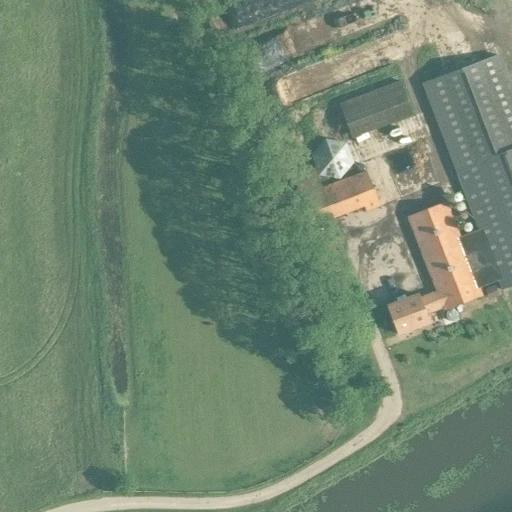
[(447,71),(422,81),(456,170),(478,229),(497,281),(498,280),(501,287),(511,283),(511,82),(500,52),(447,71)]
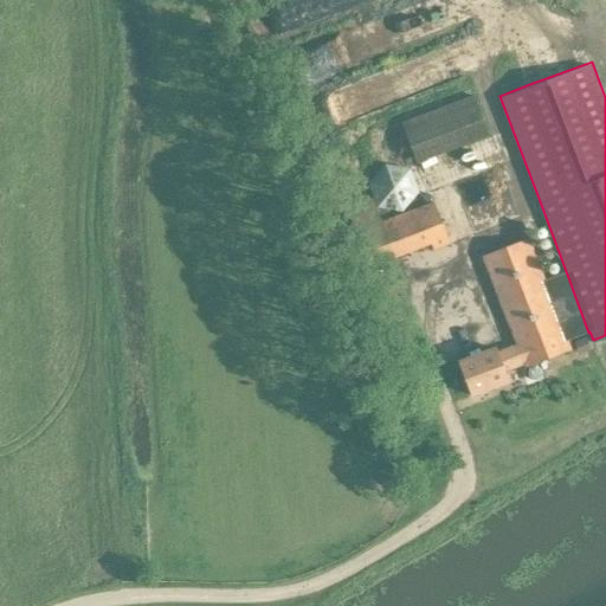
[(417,162),(488,135),(472,95),(401,122),(417,162)]
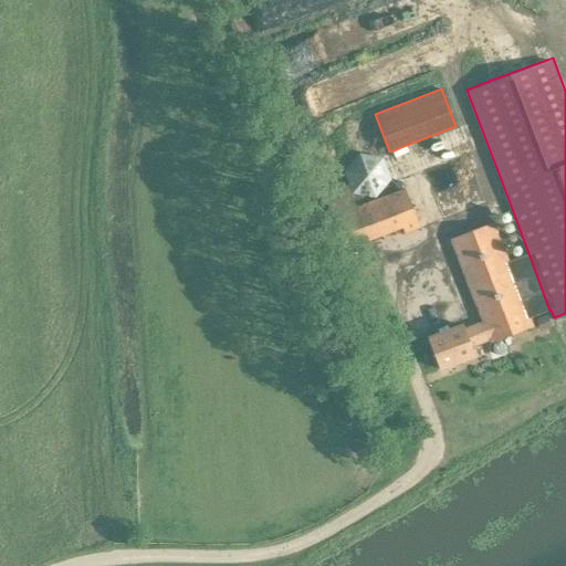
[(347,184),(350,191),(374,198),(390,179),(381,157),(359,153),(343,173),(346,185),(347,184)]
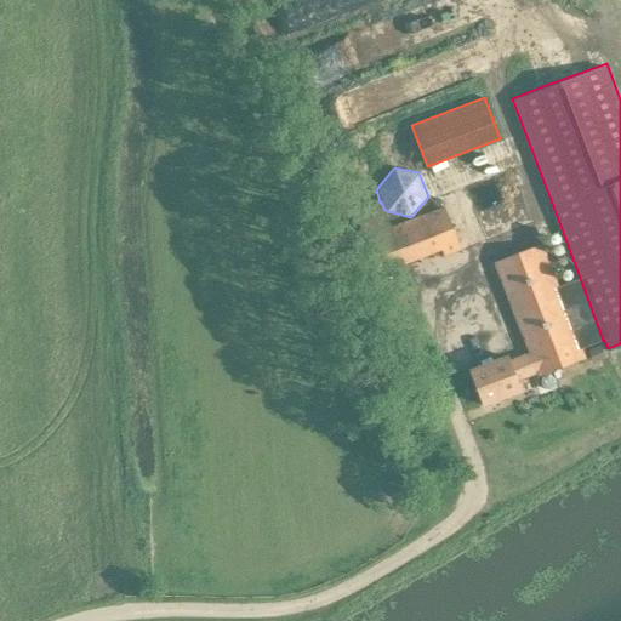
[(381,201),(380,203),(354,212),(375,267),(402,257),(404,263),(440,250),(443,256),(460,250),(444,206),(391,226),(385,210),(381,201)]
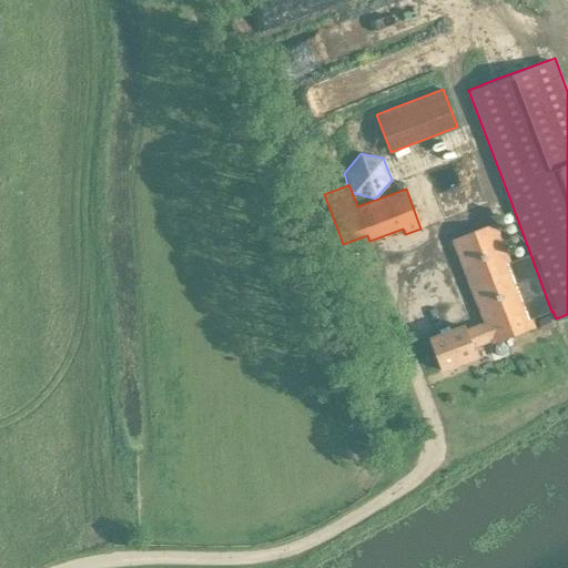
[(464,325),(429,338),(442,371),(476,357),(473,347),(490,341),(492,344),(535,327),(531,318),(551,312),(530,254),(509,262),(495,223),(452,239),(484,323),(465,330),(464,325)]
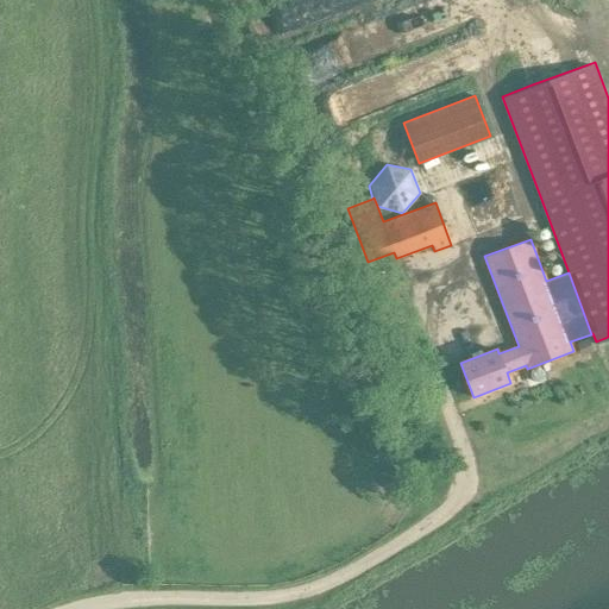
[(454,350),(459,358),(494,341),(490,333),(454,350)]
